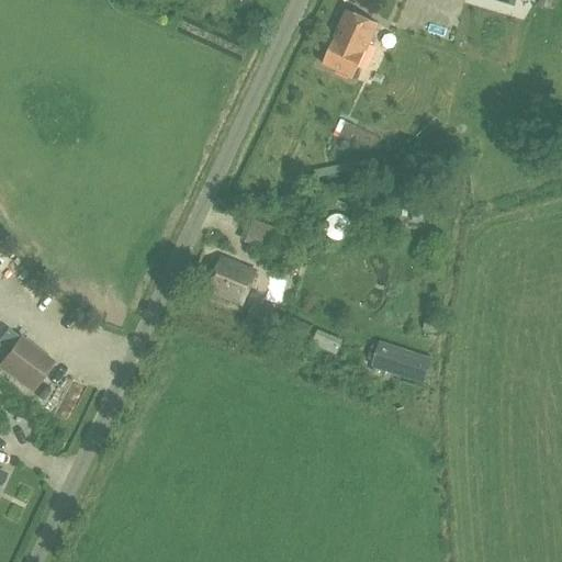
[(336,37),(324,64),(355,78),(371,43),(370,43),(379,25),(349,11),(336,38),(336,37)]
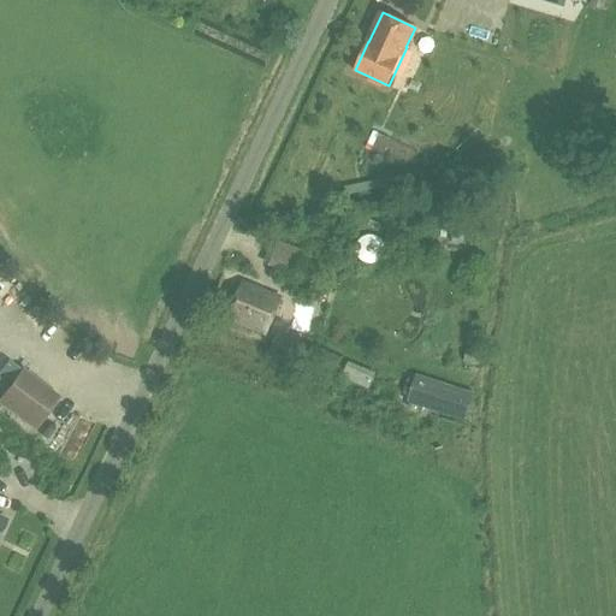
[(501,195),(485,194),(485,206),(499,207),(501,195)]
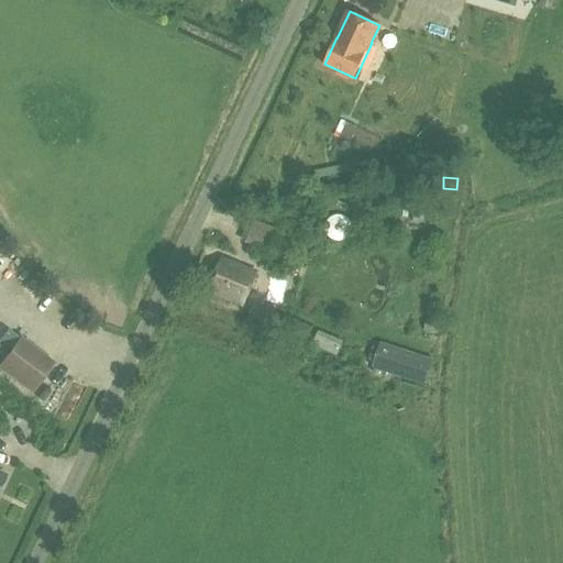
[(274,228),(247,220),(241,242),(266,250),(274,228)]
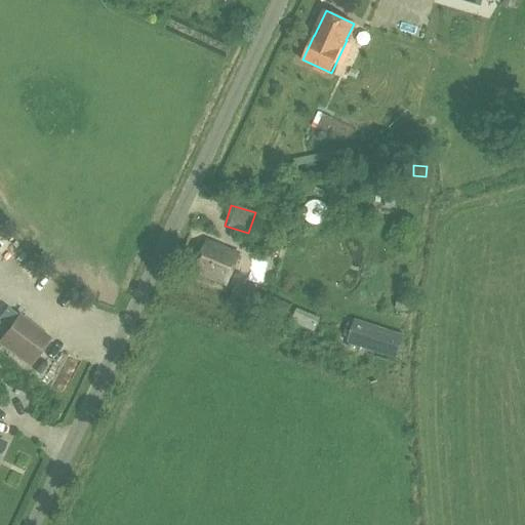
[(195,272),(228,285),(240,255),(207,242),(195,272)]
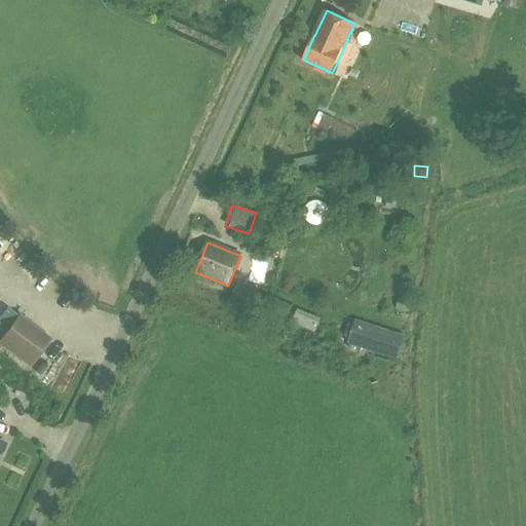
[(260,293),(237,284),(232,298),(254,306),(260,293)]
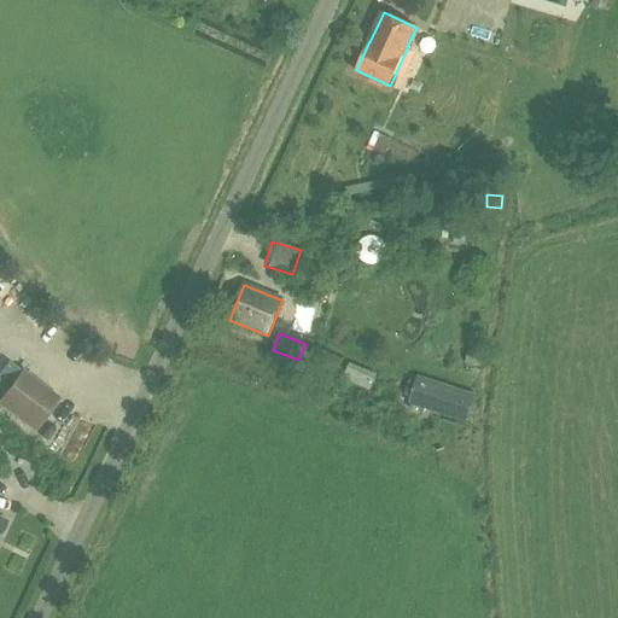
[(344,359),(313,345),(307,361),(338,373),(344,359)]
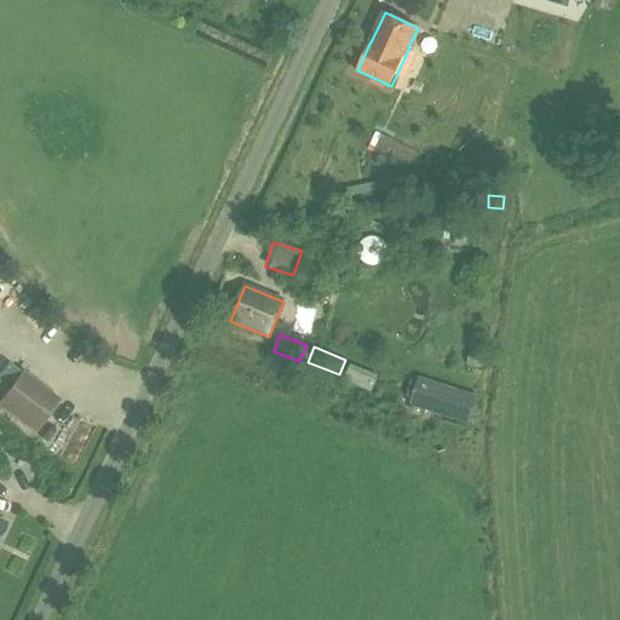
[(484,355),(470,351),(468,366),(481,368),(484,355)]
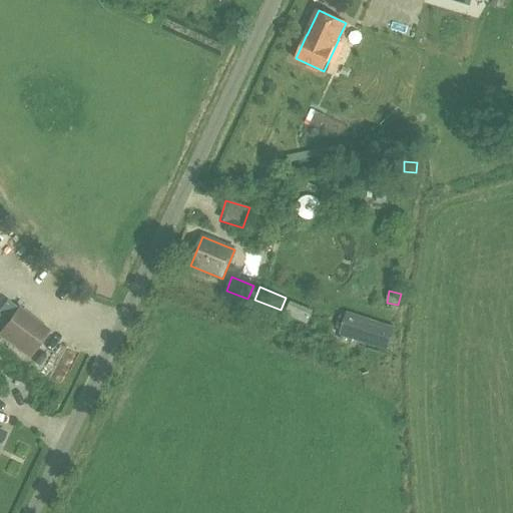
[(0,333),(17,309),(7,301),(0,310),(0,333)]
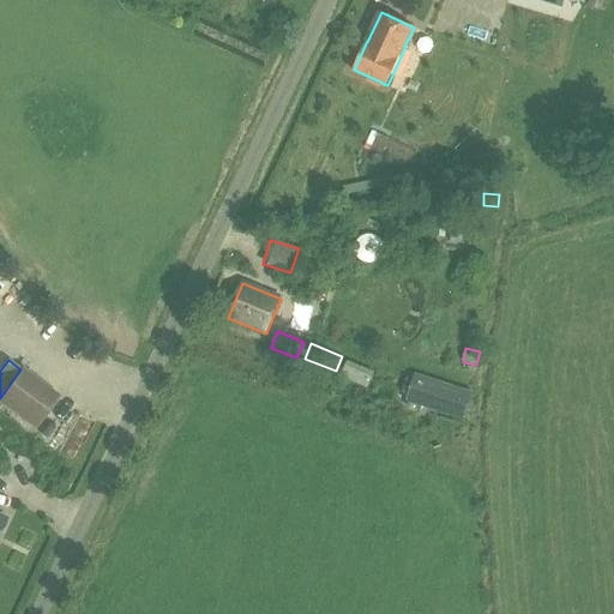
[(374,371),(349,361),(343,375),(368,386),(374,371)]
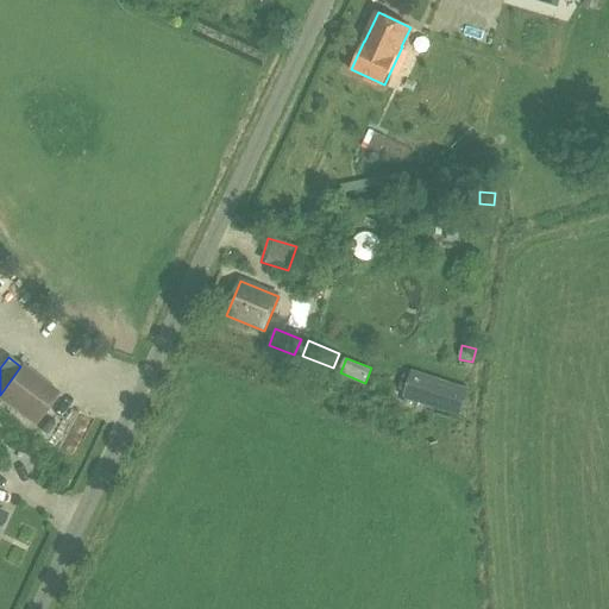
[(57,394),(20,366),(0,395),(0,397),(35,424),(57,394)]
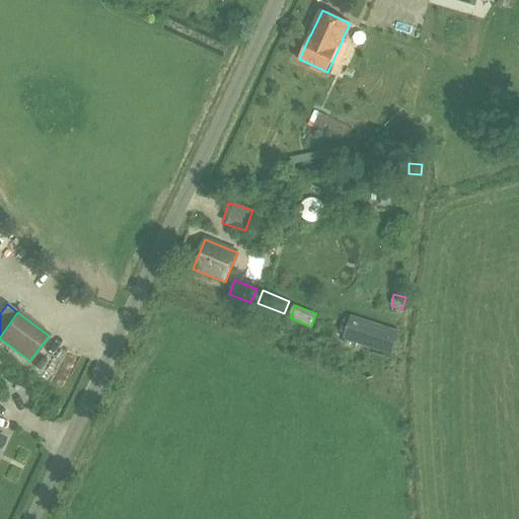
[(393,328),(351,315),(344,339),(386,352),(393,328)]
